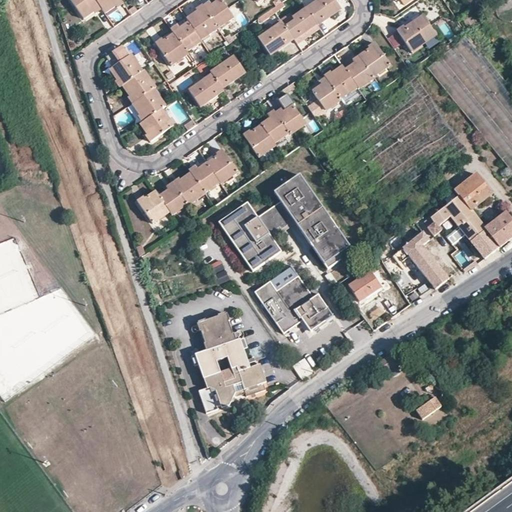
[(94,0),(70,0),(83,19),(94,12),(95,13),(101,9),(94,0)]
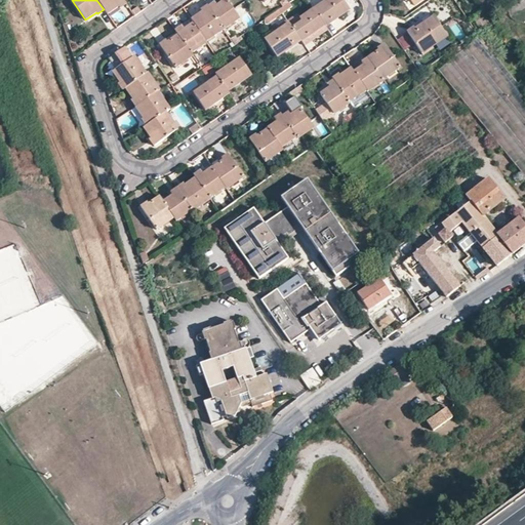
[(122,0),(96,0),(104,9),(106,13),(117,6),(118,8),(125,3),(122,0)]
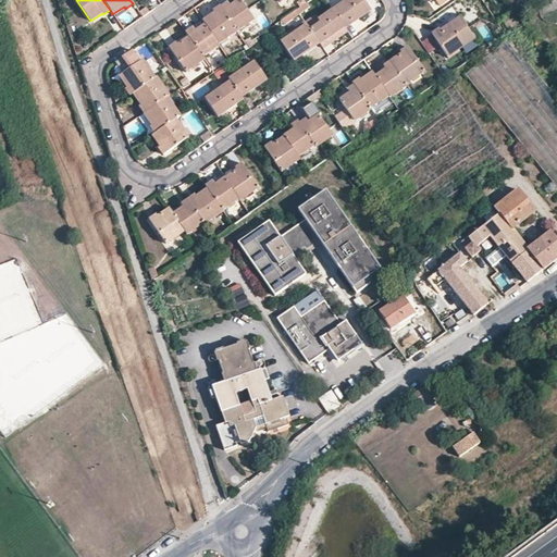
[(235,31),(251,20),(238,0),(234,0),(227,5),(224,2),(218,7),(235,31)]
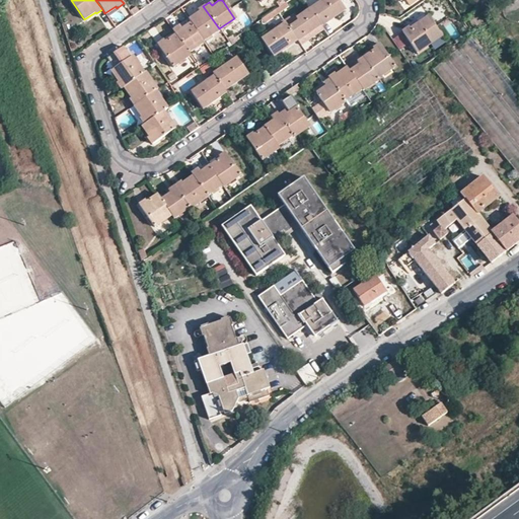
[(324,18),(325,20),(343,7),(338,0),(318,0),(308,7),(317,21),(324,18)]
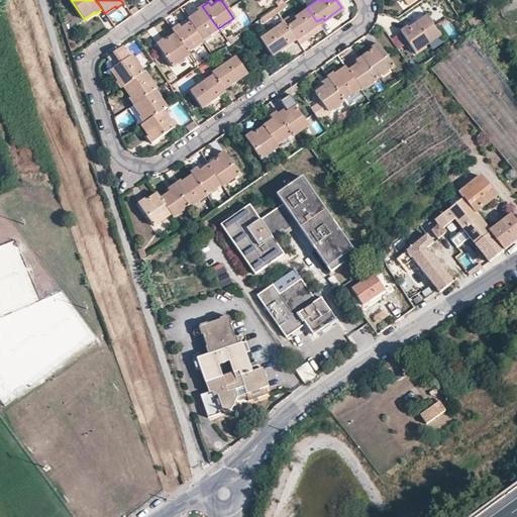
[(201,40),(218,28),(202,6),(202,5),(195,9),(196,12),(198,15),(188,22),(201,40)]
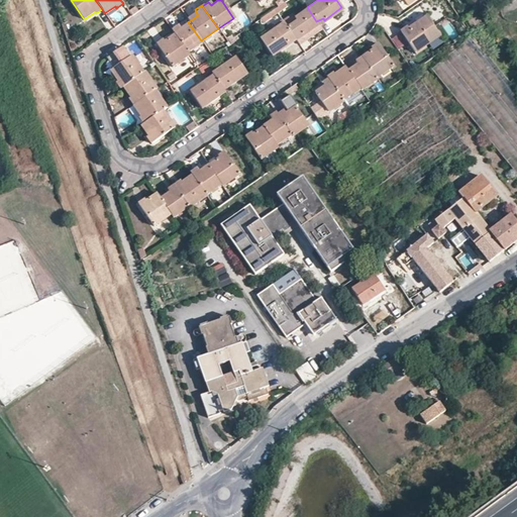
[(316,21),(307,7),(293,16),(296,20),(286,26),(293,35),(293,36),(299,32),(301,35),(318,23),(316,21)]
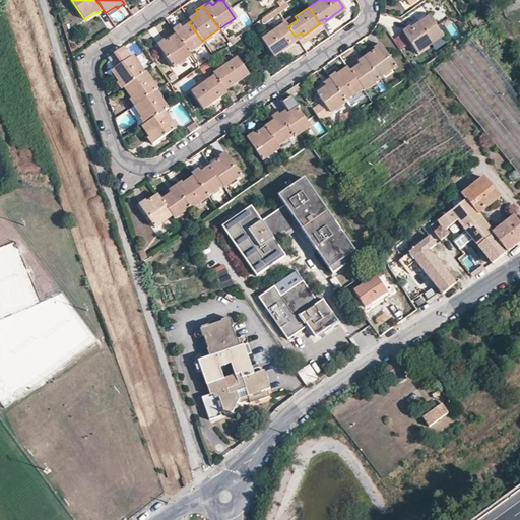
[(197,12),(187,18),(189,22),(199,15),(197,12)]
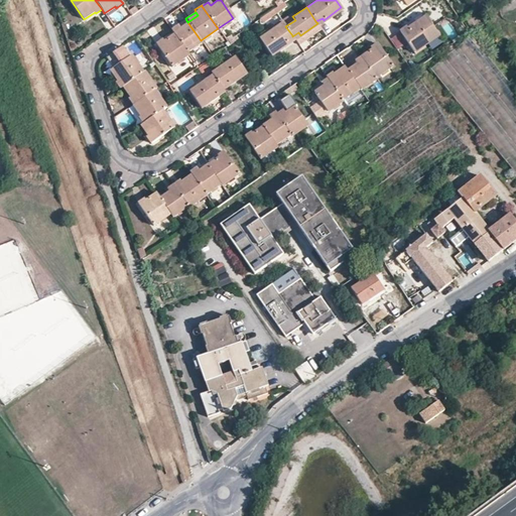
[(397,30),(399,33),(406,28),(405,27),(423,14),(422,12),(397,30)]
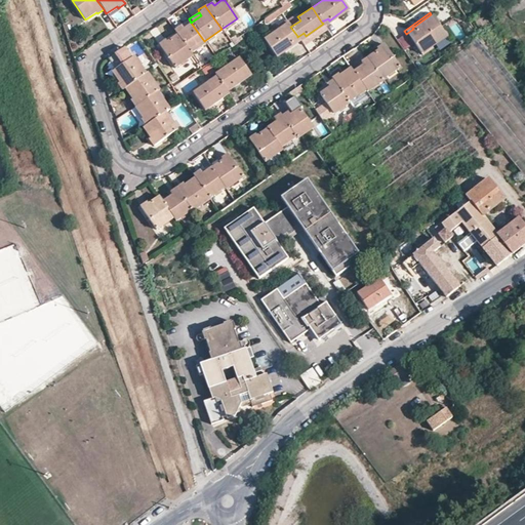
[(428,42),(443,32),(431,14),(412,28),(413,29),(406,34),(419,53),(431,46),(430,45),(428,42)]
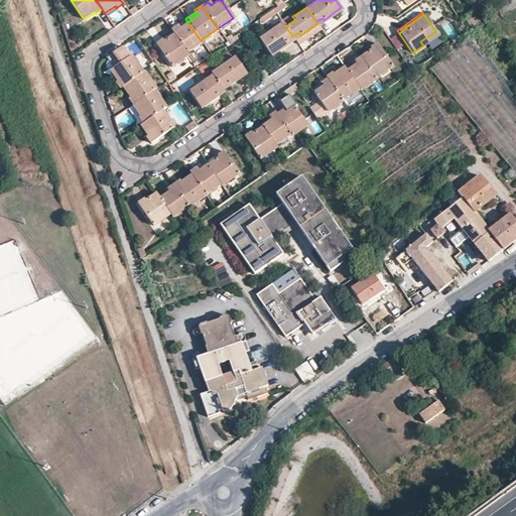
[(292,16),(283,23),(285,26),(295,20),(292,16)]
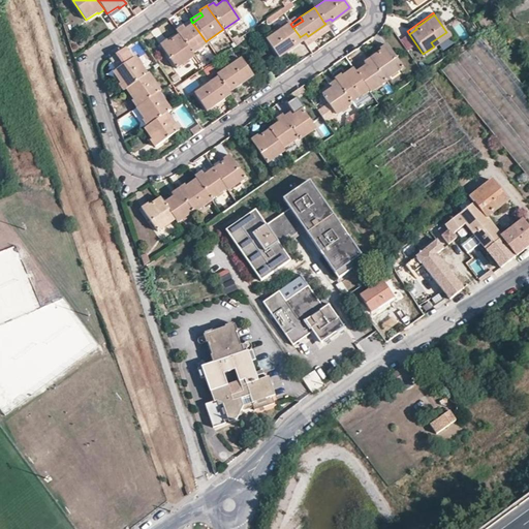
[(290,24),(289,22),(265,39),(276,57),(296,43),(293,40),(300,36),(292,27),(290,24)]
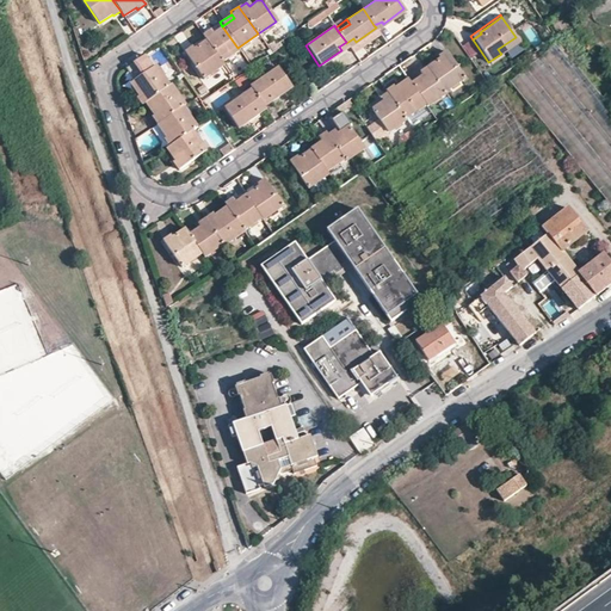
[(238,48),(222,26),(213,34),(209,30),(202,35),(204,39),(220,61),(238,48)]
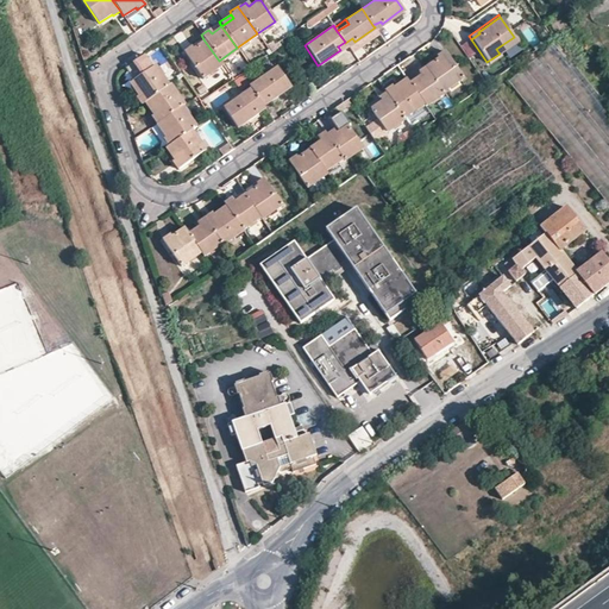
[(347,46),(351,51),(377,32),(375,29),(375,27),(355,42),(352,38),(345,43),(347,45),(347,46)]
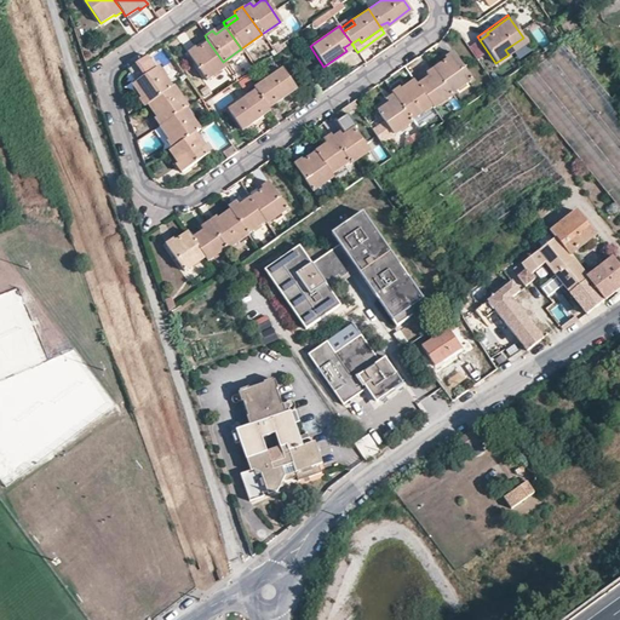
[(526,41),(523,38),(505,50),(507,53),(526,41)]
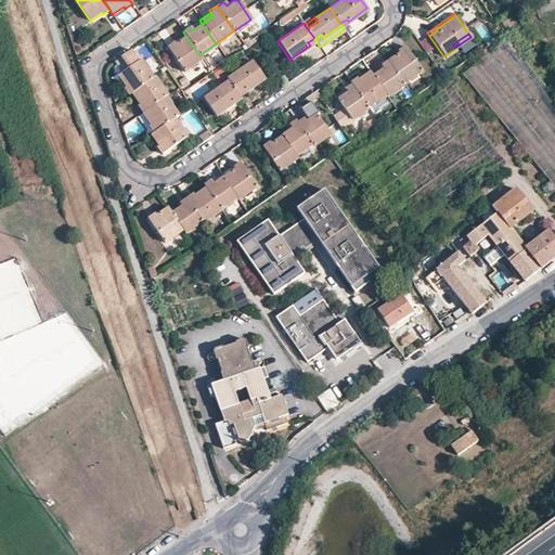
[(182,71),(201,57),(199,55),(185,36),(175,43),(173,41),(166,47),(182,71)]
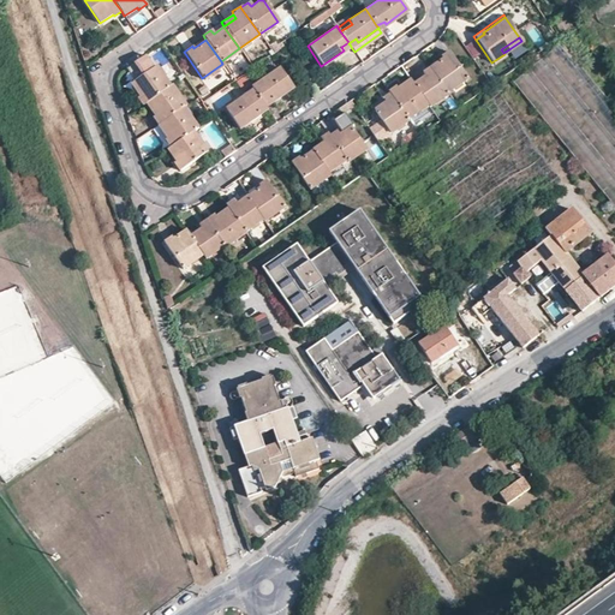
[(437,57),(439,58),(428,65),(446,91),(465,77),(447,51),(437,57)]
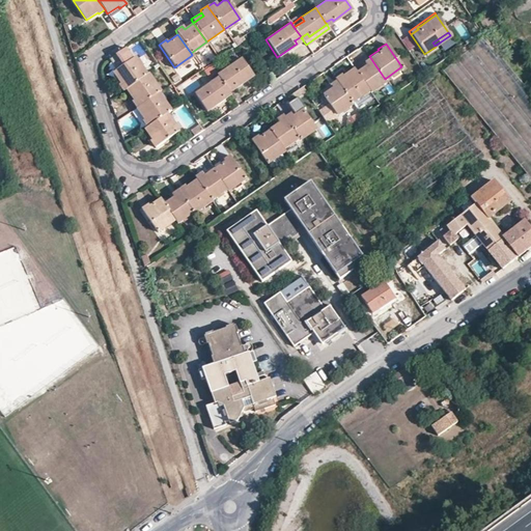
[(411,50),(415,57),(422,52),(418,46),(411,50)]
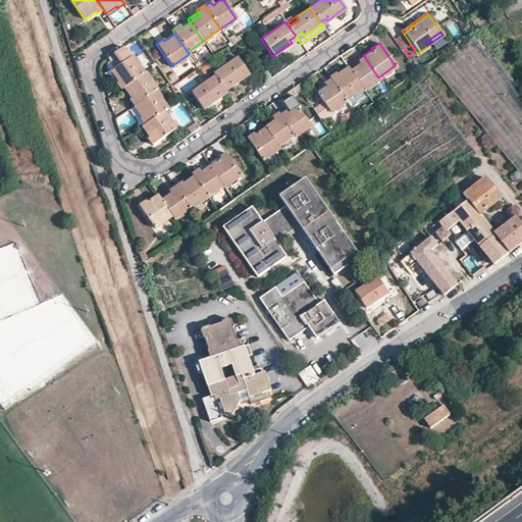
[(378,77),(363,55),(356,60),(359,63),(350,69),(362,88),(363,90),(379,79),(378,77)]
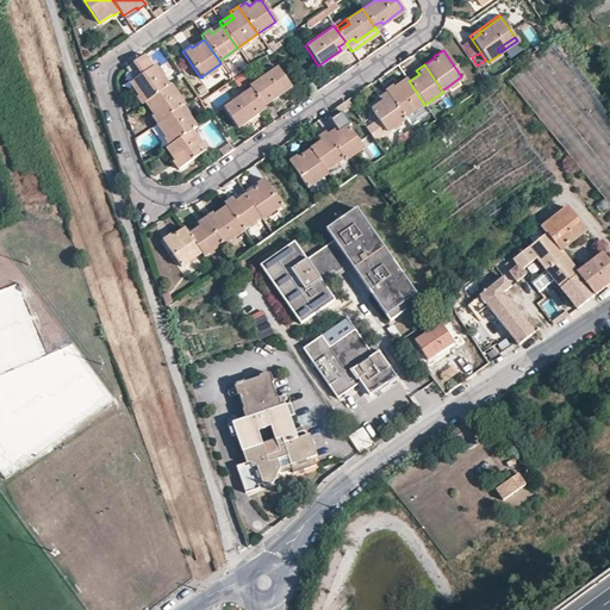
[(143,103),(167,86),(153,66),(129,83),(137,95),(136,97),(141,104),(143,103)]
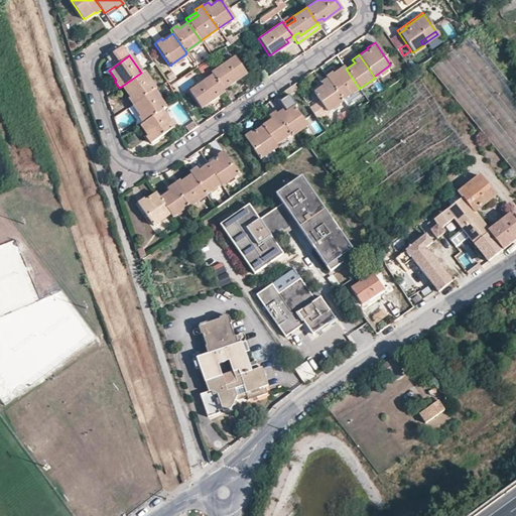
[(233,56),(219,66),(222,70),(213,77),(214,79),(220,87),(226,83),(228,86),(245,73),(233,56)]
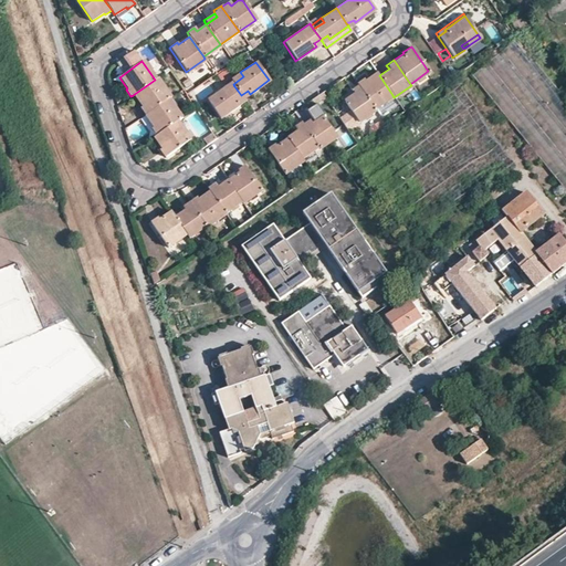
[(236,75),(228,64),(222,69),(230,80),(236,75)]
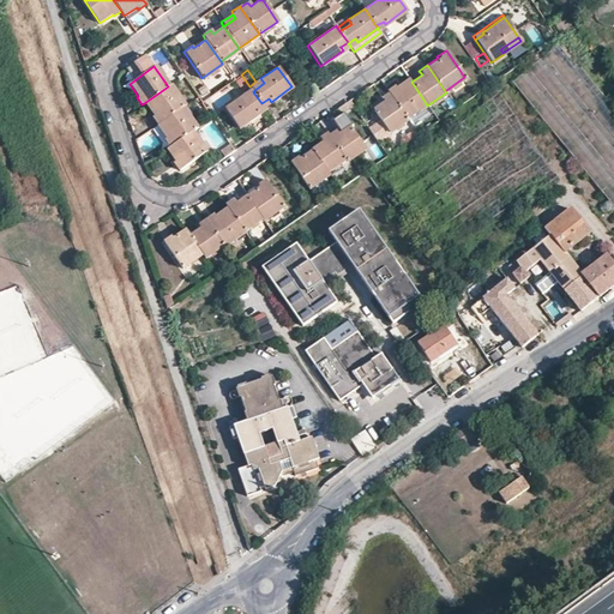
[(411,82),(408,77),(395,86),(393,85),(386,90),(387,92),(405,118),(426,103),(411,82)]
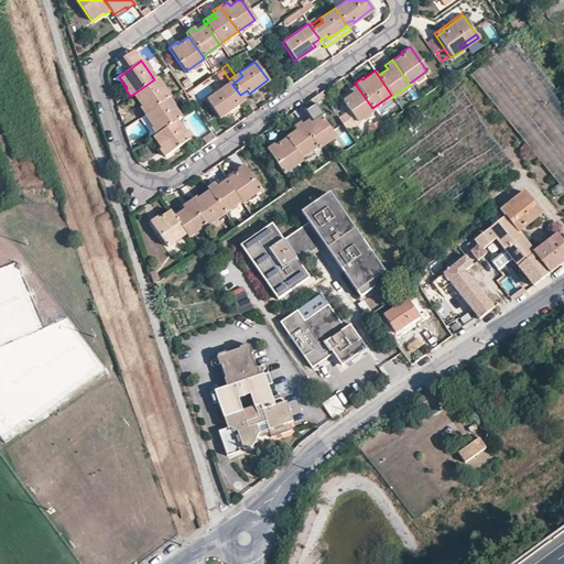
[(242,76),(239,72),(235,75),(229,79),(230,82),(232,84),(242,76)]
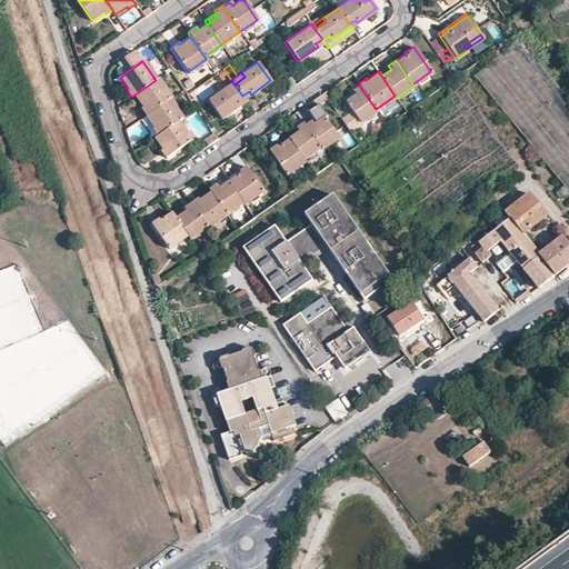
[(158,79),(156,80),(133,96),(141,107),(140,108),(145,115),(169,99),(171,97),(158,79)]
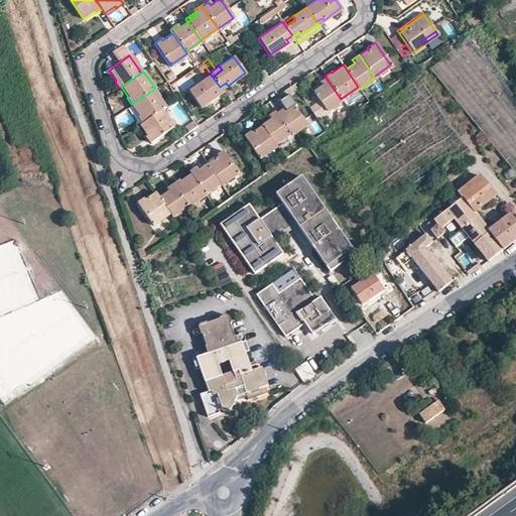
[(213,77),(211,75),(203,80),(206,85),(214,79),(213,77)]
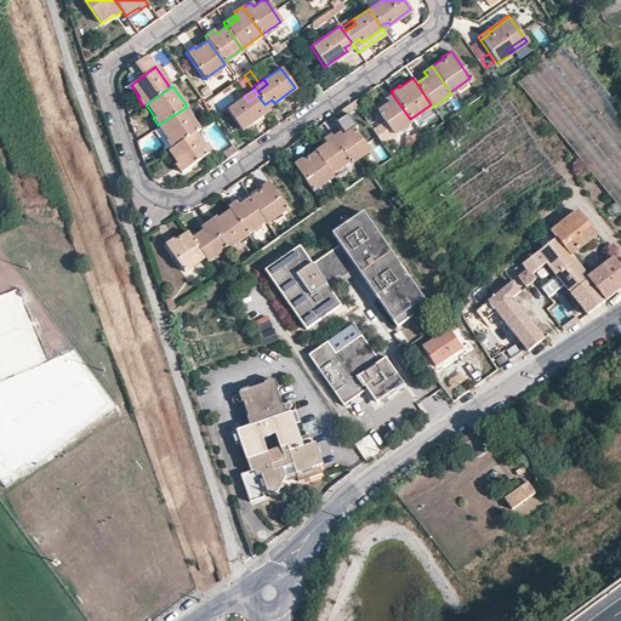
[(410,119),(392,93),(385,100),(386,103),(376,112),(392,135),(411,120),(410,119)]
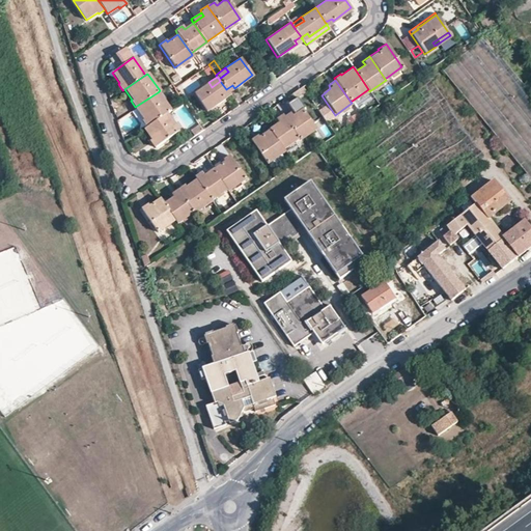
[(205,111),(222,100),(222,95),(228,92),(226,89),(220,81),(212,87),(208,82),(193,93),(205,111)]
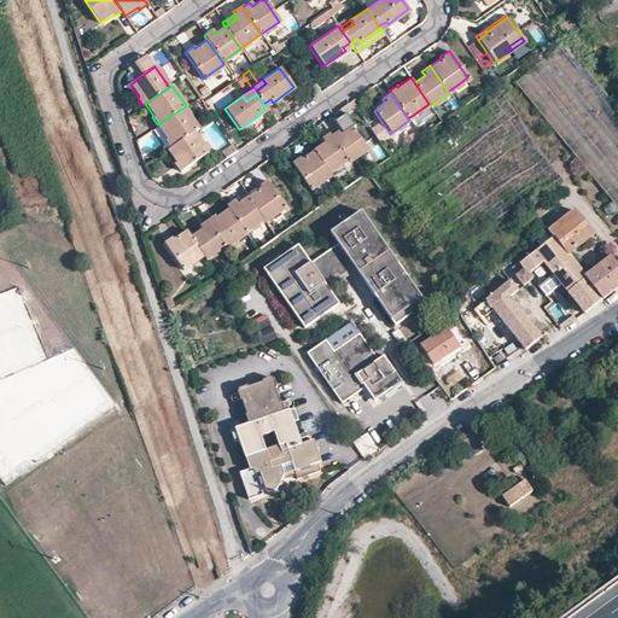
[(184,108),(157,124),(167,138),(164,139),(169,147),(192,130),(197,128),(184,108)]
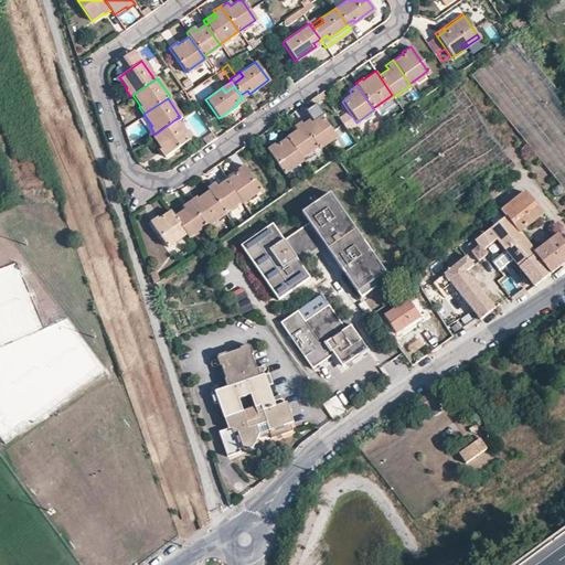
[(317,147),(318,149),(334,138),(320,116),(310,124),(308,120),(301,125),(317,147)]
